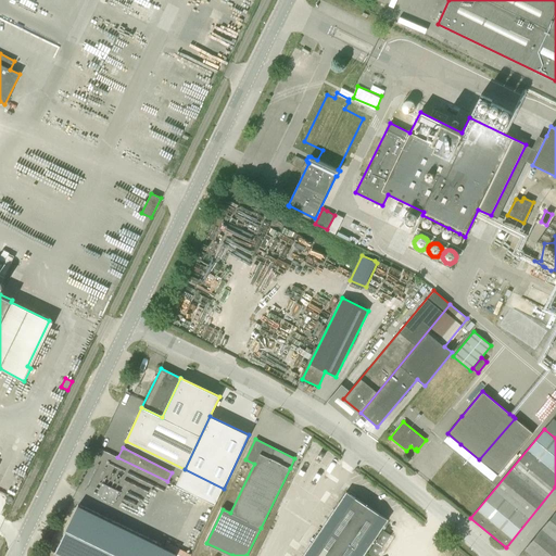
[(167,481),(117,457),(97,497),(174,534),(193,494),(167,481)]
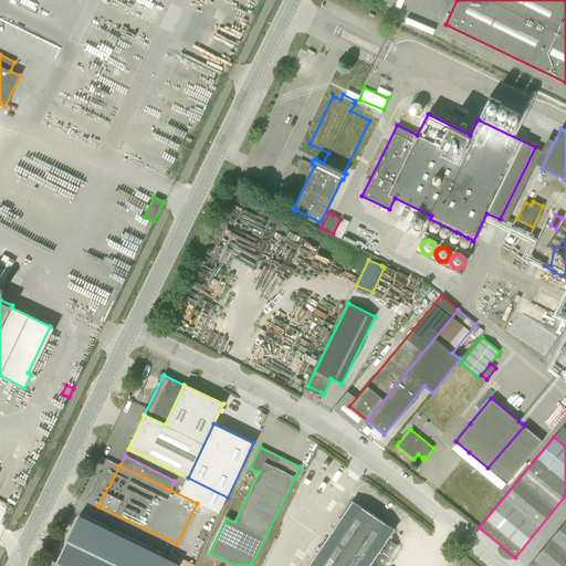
[(353,501),(307,565),(369,565),(395,528),(353,501)]
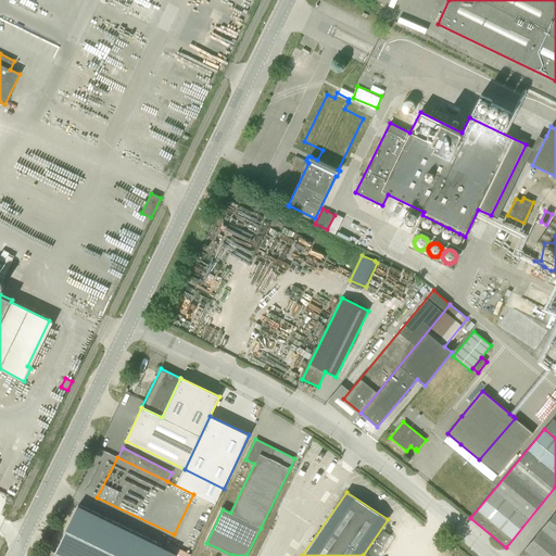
[(555,555),(555,510),(543,528),(526,548),(525,550),(518,555),(555,555)]
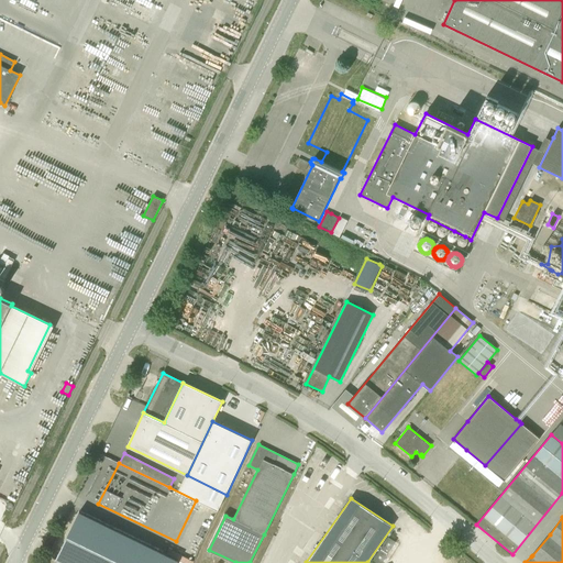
[(96,556),(101,544),(85,537),(78,549),(96,556)]
